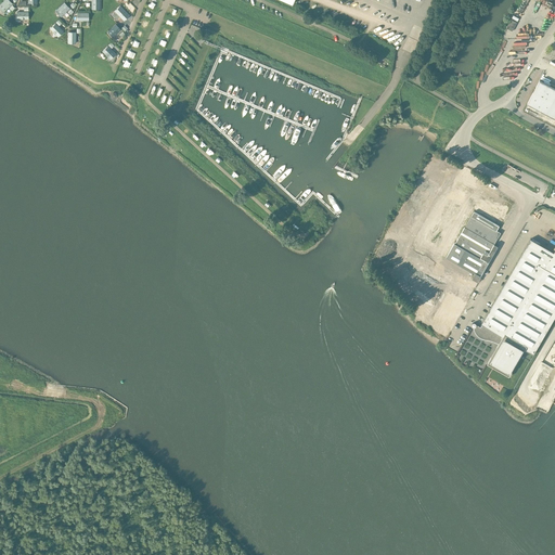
[(4,11),(12,3),(8,0),(4,0),(0,4),(0,3),(0,7),(0,8),(4,11)]
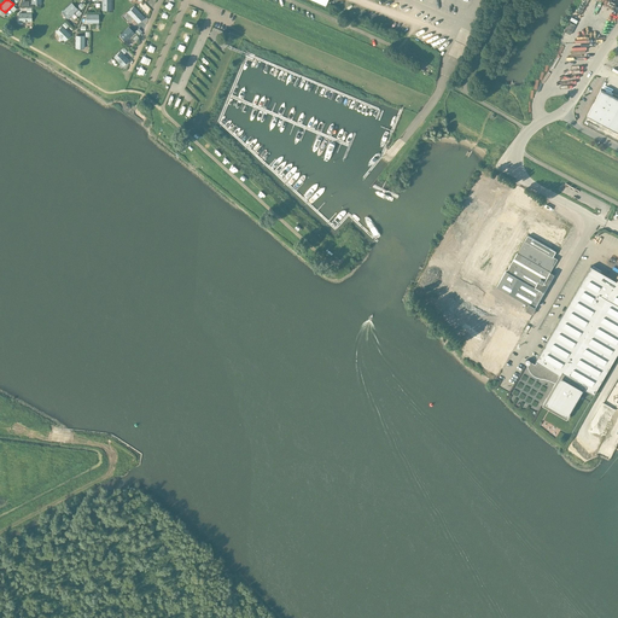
[(77,9),(71,3),(64,11),(63,11),(62,12),(62,13),(63,15),(64,15),(68,18),(77,9)]
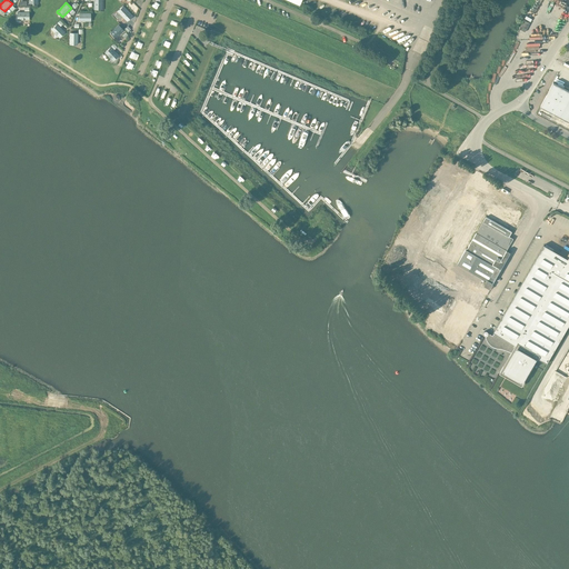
[(123,6),(119,10),(117,11),(119,12),(127,21),(132,16),(123,6)]
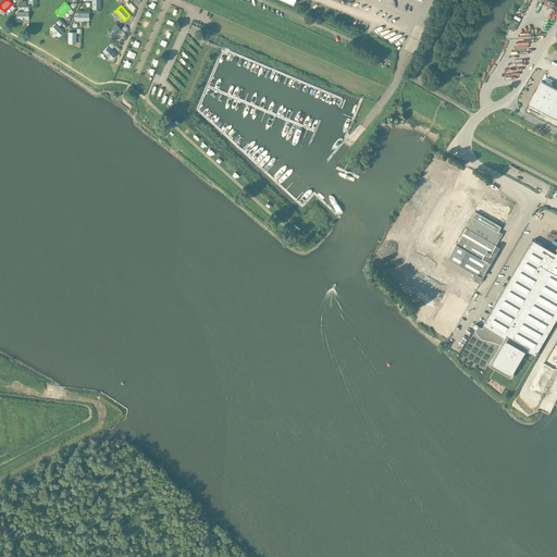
[(63,32),(56,24),(52,27),(51,27),(50,28),(50,29),(51,31),(52,31),(58,36),(63,32)]
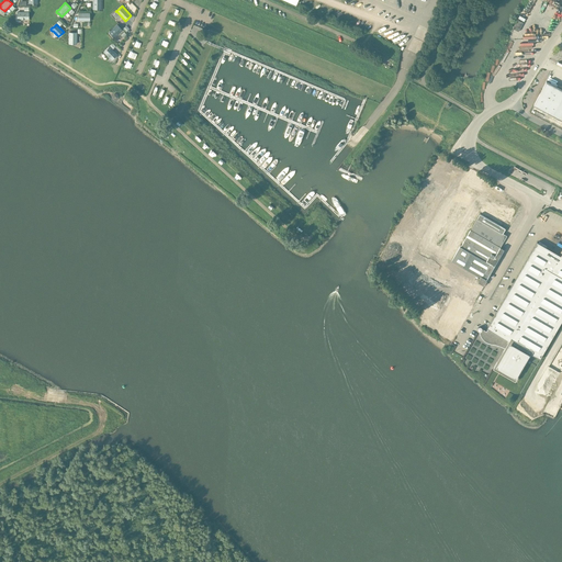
[(113,37),(122,30),(116,24),(110,31),(109,32),(109,33),(110,34),(113,37)]
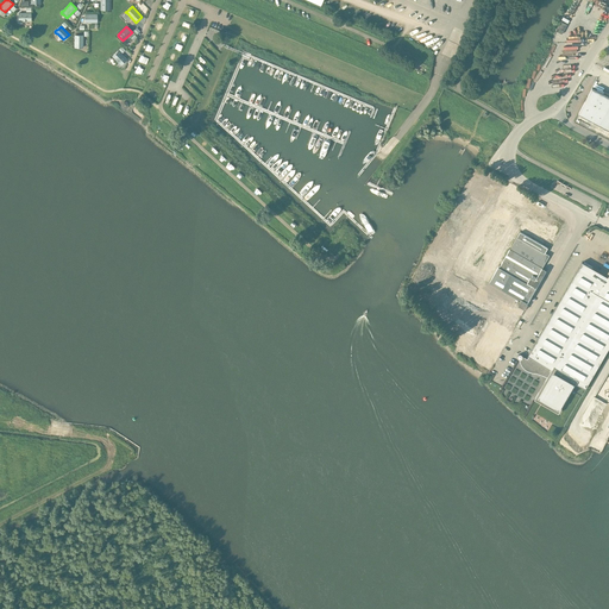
[(118,50),(113,56),(121,64),(126,60),(118,50)]
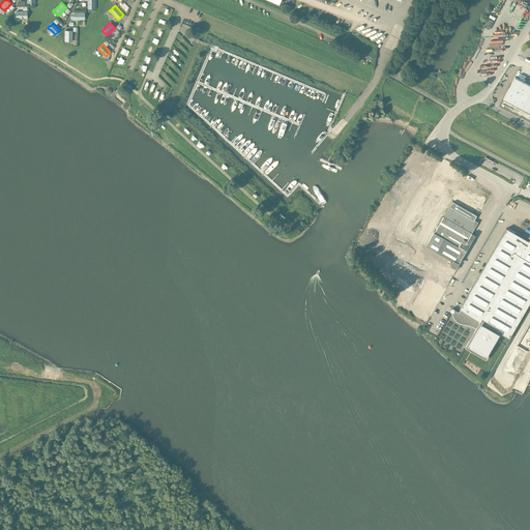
[(503,98),(529,113),(529,84),(516,77),(503,98)]
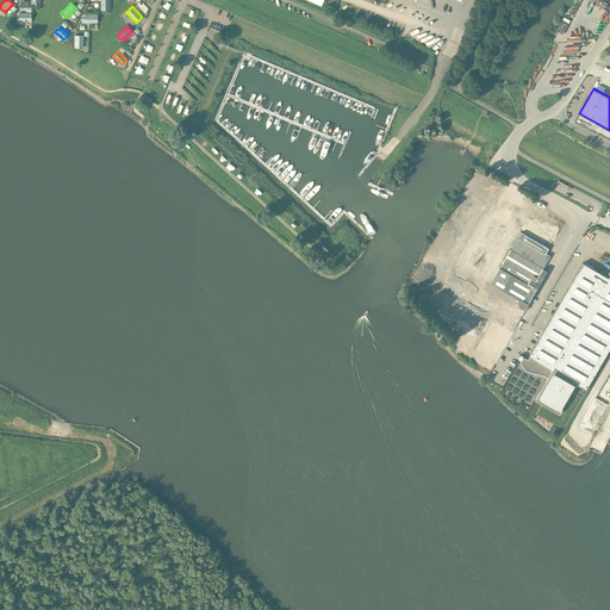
[(487,185),(423,296),(495,362),(504,344),(491,337),(500,321),(506,324),(524,292),(520,288),(528,273),(534,277),(552,244),(547,241),(556,225),(487,185)]
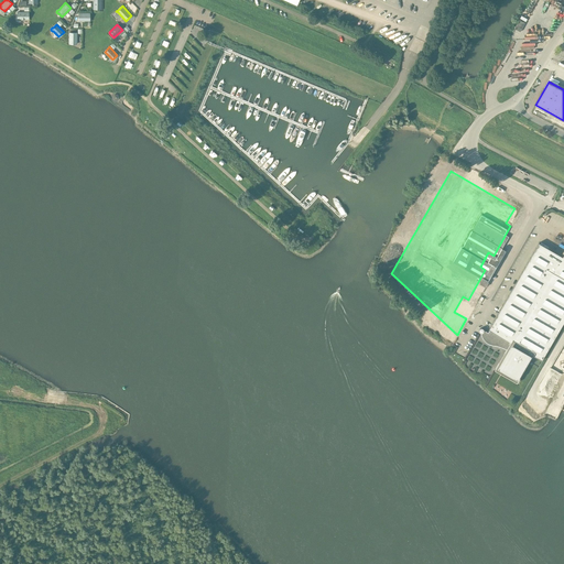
[(563,253),(563,257),(539,242),(489,329),(490,329),(488,332),(484,329),(484,328),(483,328),(481,328),(480,328),(479,329),(479,331),(479,332),(480,332),(480,333),(481,333),(483,333),(483,336),(485,338),(487,342),(489,343),(492,344),(496,345),(499,345),(502,346),(506,347),(507,348),(495,369),(518,382),(533,355),(542,359),(563,321),(563,253)]
